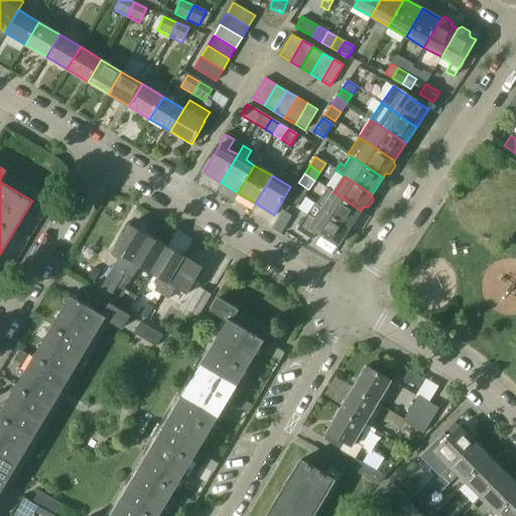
[(303,197),(308,189),(298,182),(293,190),(303,197)]
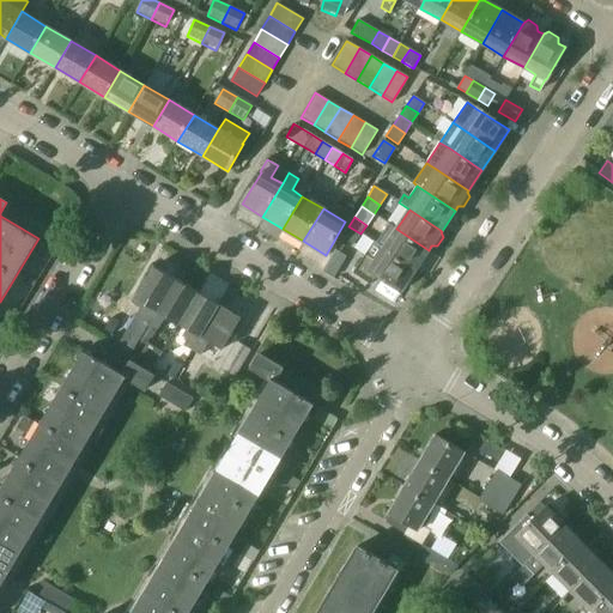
[(353,246),(360,234),(349,226),(341,238),(353,246)]
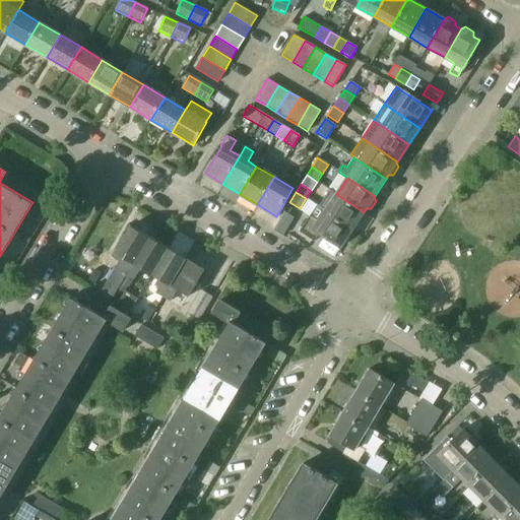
[(364,212),(336,194),(325,211),(352,229),(364,212)]
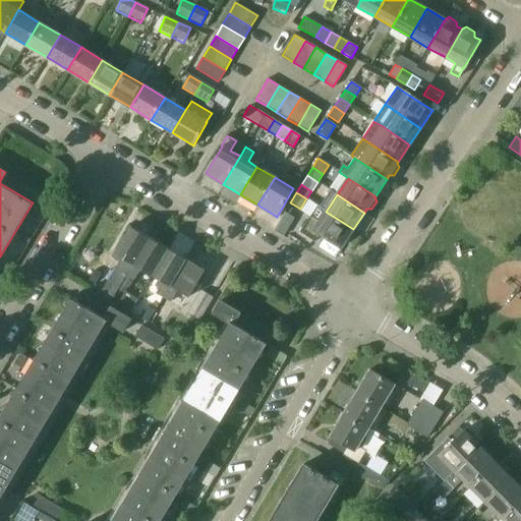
[(353,229),(326,212),(316,206),(298,232),(314,242),(321,233),(341,247),(345,241),(349,242),(354,234),(353,230),(353,229)]
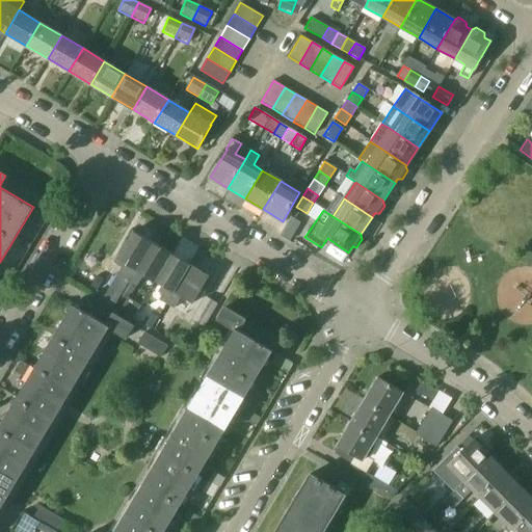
[(134,231),(117,259),(129,265),(122,277),(123,277),(117,286),(124,290),(129,282),(130,282),(153,242),(134,231)]
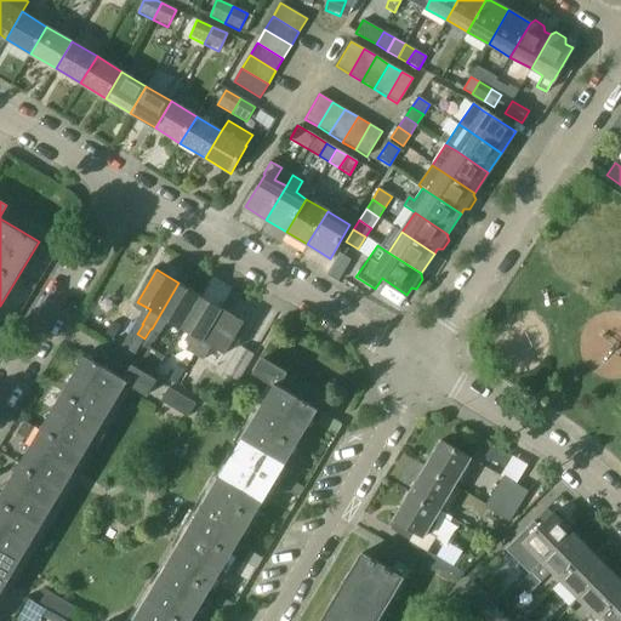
[(152,329),(147,339),(154,343),(160,334),(169,320),(181,328),(200,296),(178,283),(152,329)]
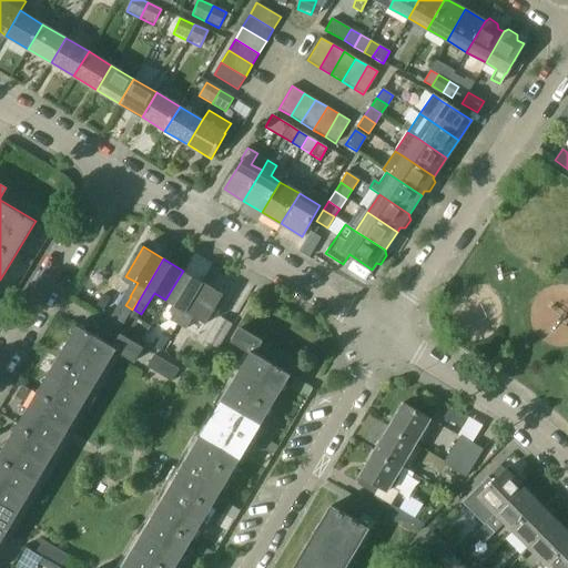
[(179,325),(203,283),(183,271),(165,300),(178,307),(170,320),(179,325)]
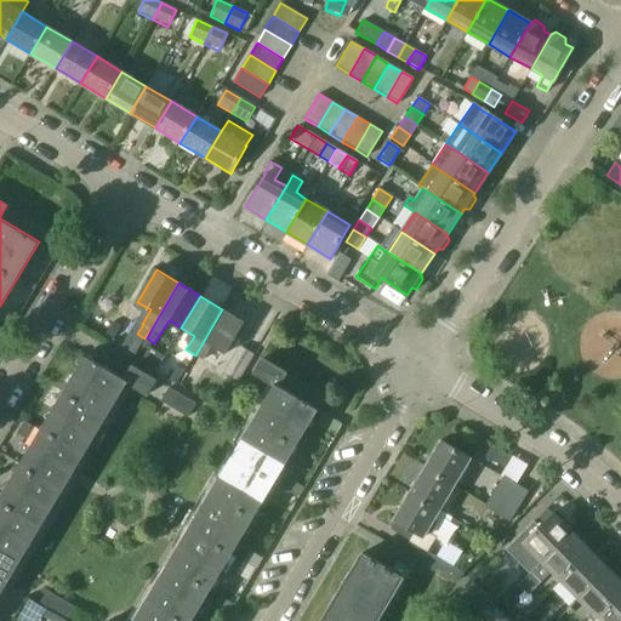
[(224,354),(244,323),(222,309),(195,355),(204,360),(211,346),(224,354)]
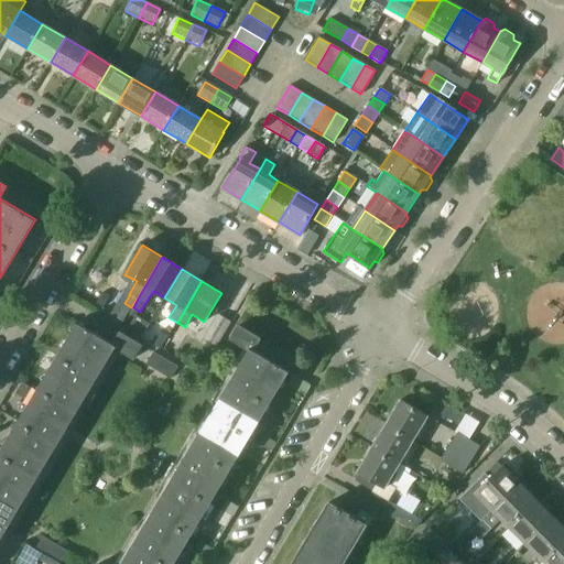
[(122,316),(127,310),(120,306),(116,313),(122,316)]
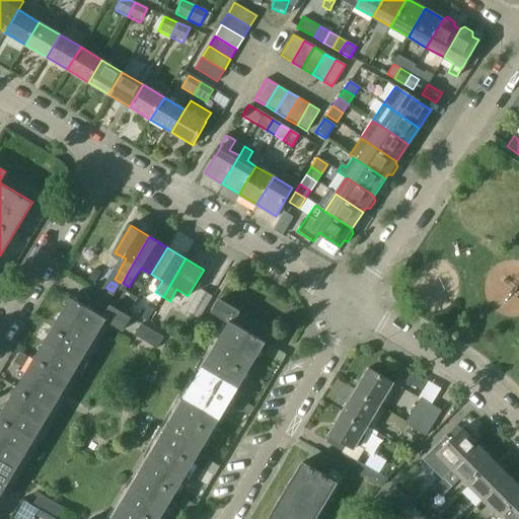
[(129,309),(137,297),(124,289),(117,302),(129,309)]
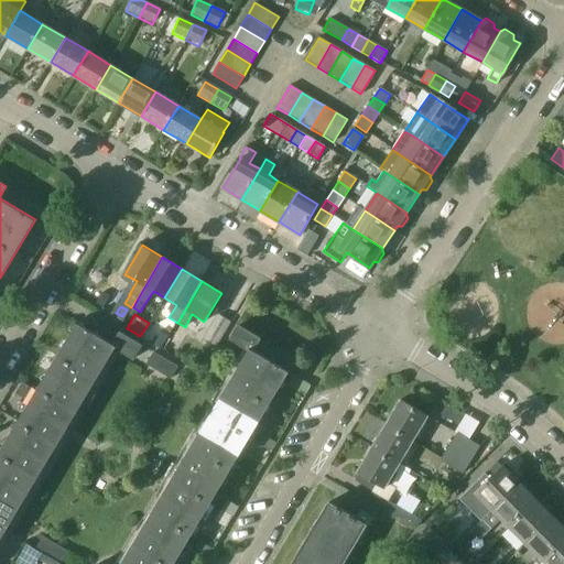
[(216,346),(230,322),(218,315),(204,338),(216,346)]
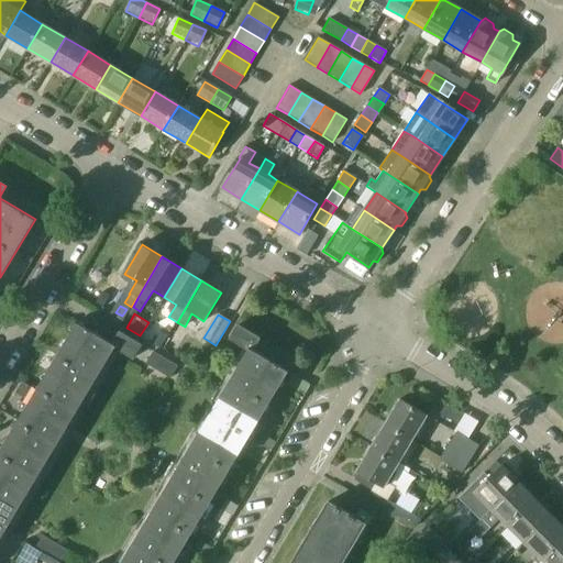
[(47,460),(114,348),(133,359),(141,344),(119,331),(112,343),(77,322),(9,438),(47,460)]
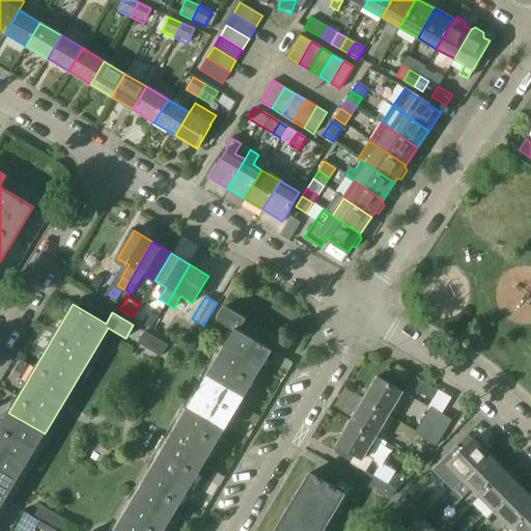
[(207,457),(271,350),(239,330),(245,318),(224,306),(217,319),(233,329),(170,436),(207,457)]
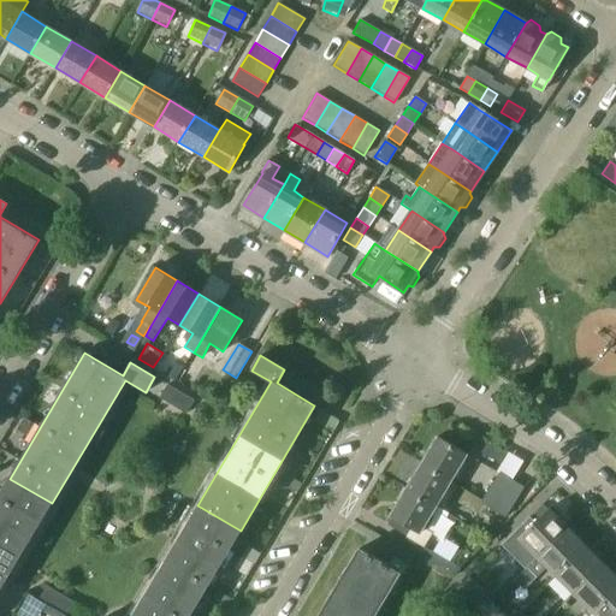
[(175,379),(182,367),(173,362),(166,373),(175,379)]
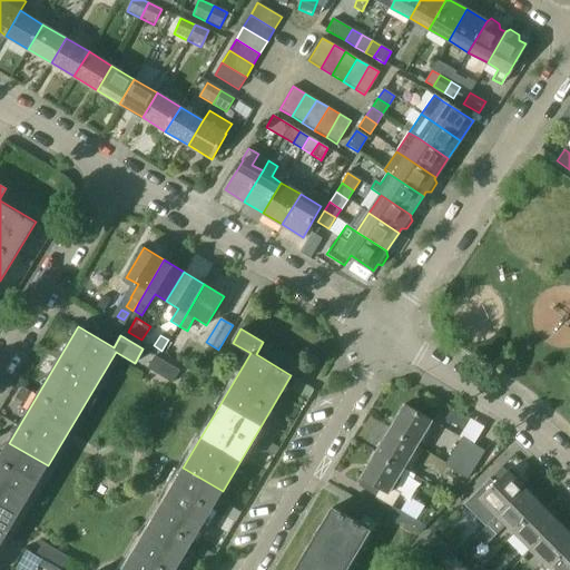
[(179,371),(155,356),(147,369),(173,383),(179,371)]
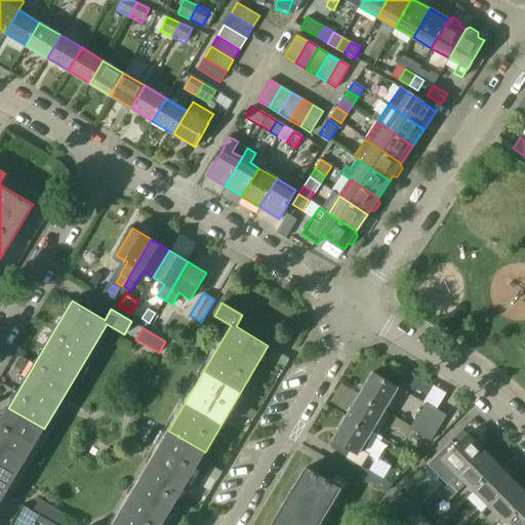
[(385,409),(398,388),(372,372),(359,395),(385,409)]
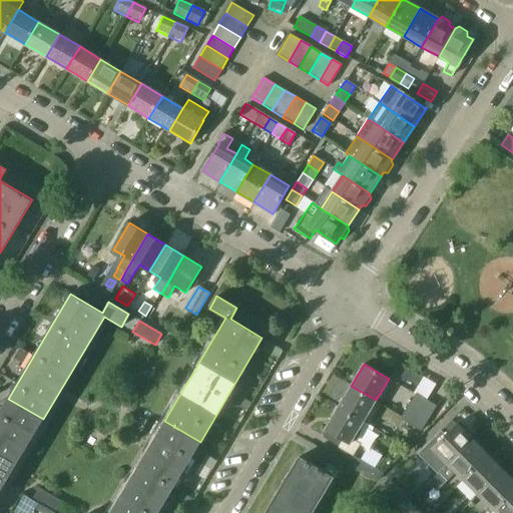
[(363,421),(376,400),(351,386),(338,407),(363,421)]
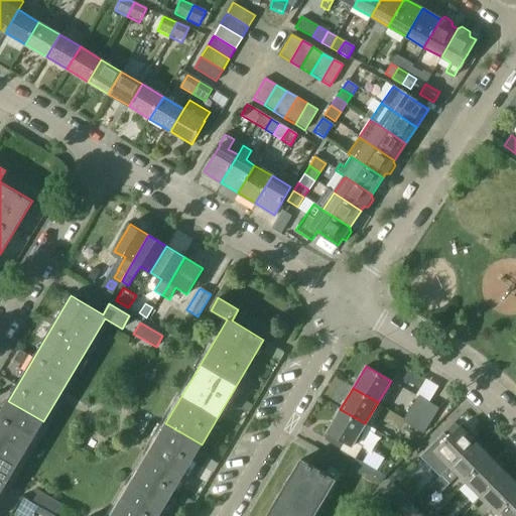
[(413,427),(427,403),(417,396),(402,420),(413,427)]
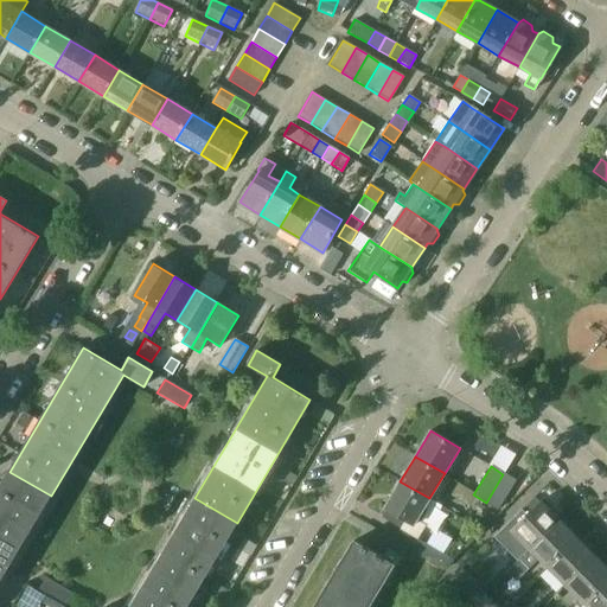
[(0,580),(51,496),(10,472),(0,486),(0,580)]
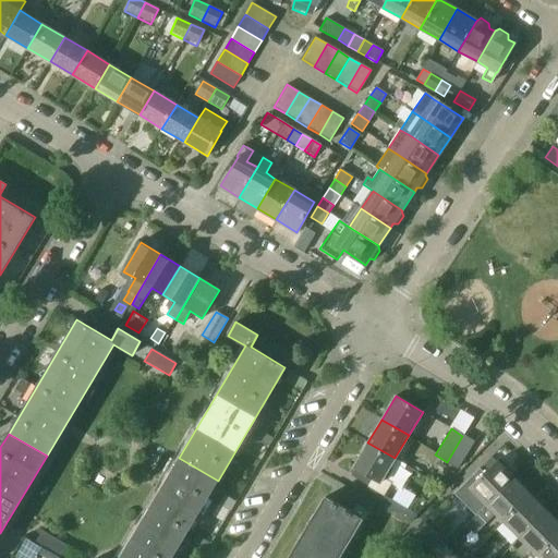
[(458,469),(473,443),(462,436),(447,462),(458,469)]
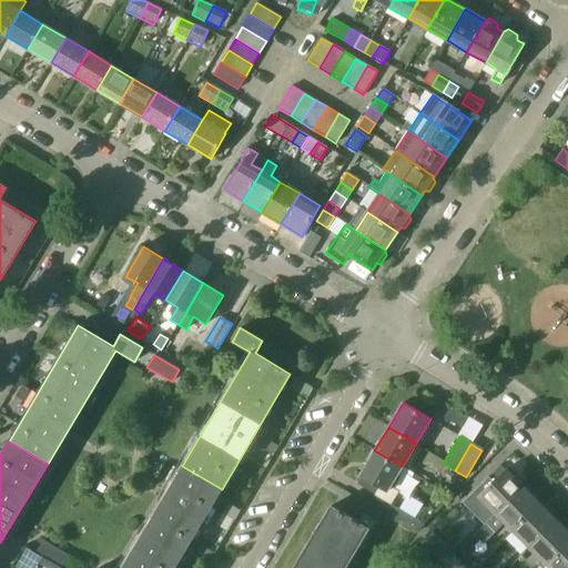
[(413,474),(402,466),(374,450),(359,475),(387,492),(393,480),(405,487),(413,474)]
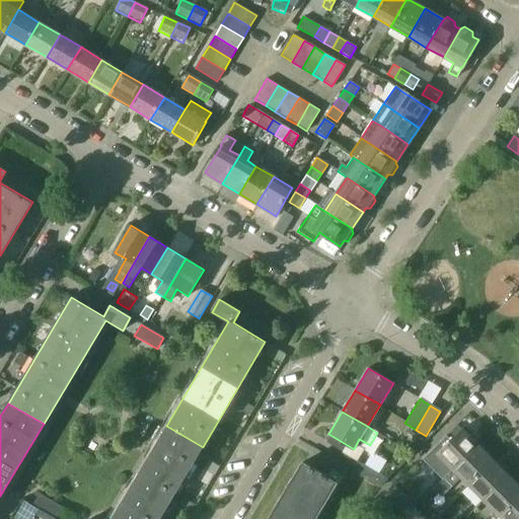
[(159,518),(203,447),(166,426),(110,518),(159,518)]
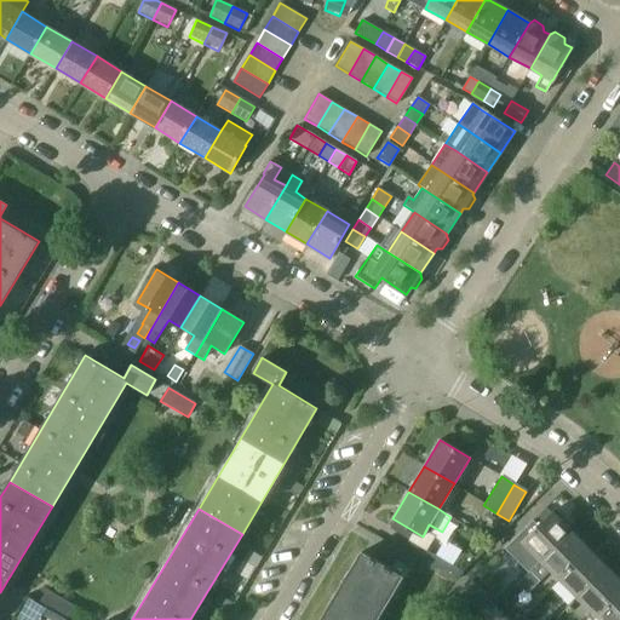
[(533,521),(506,547),(530,572),(541,562),(572,530),(554,511),(539,527),(533,521)]
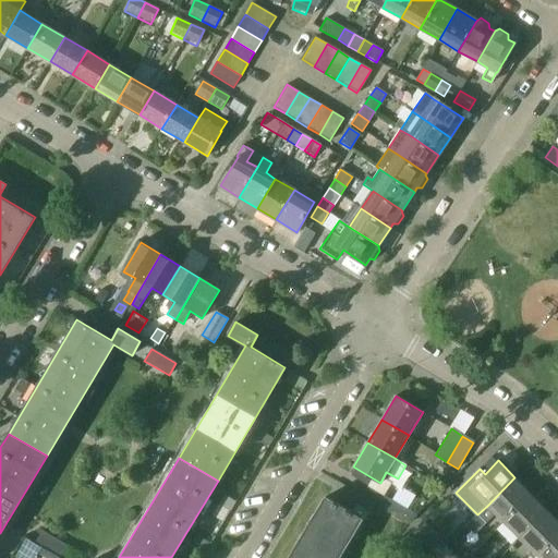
[(504,522),(532,494),(514,477),(487,506),(477,514),(486,524),(496,514),(504,522)]
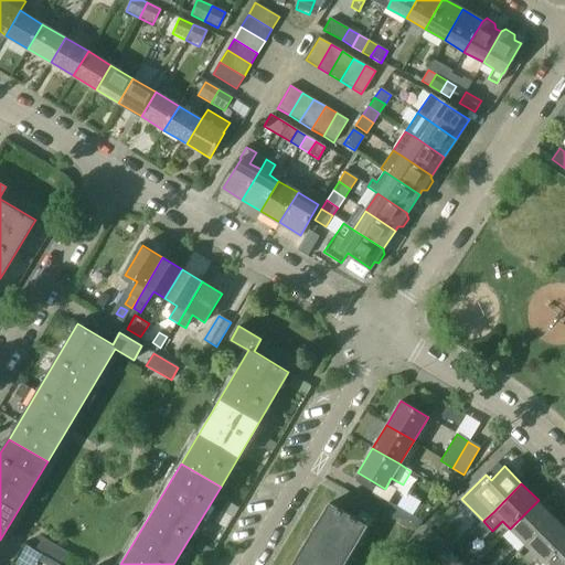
[(526,545),(555,518),(539,500),(510,529),(526,545)]
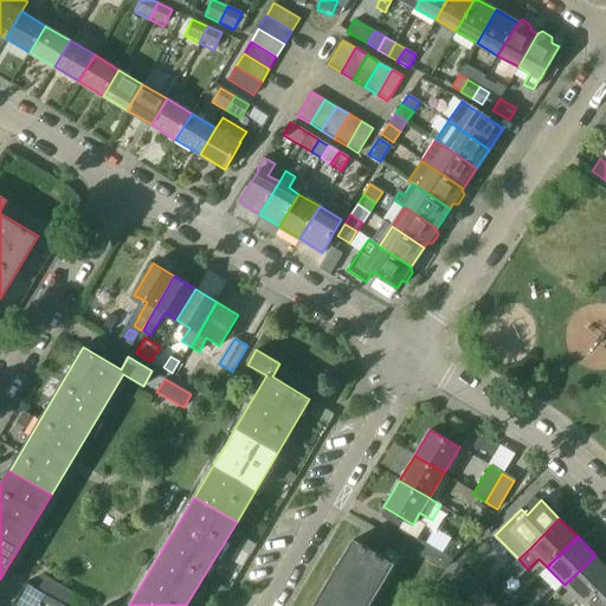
[(365,605),(392,562),(353,540),(341,560),(339,559),(326,580),(328,582),(313,605),(365,605)]
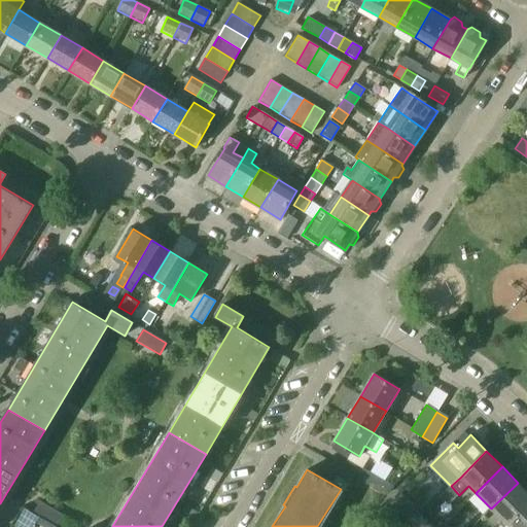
[(393,486),(369,470),(362,482),(384,495),(393,486)]
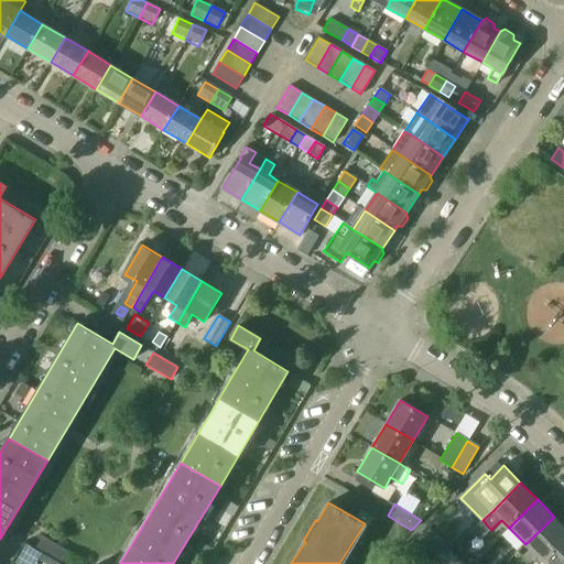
[(542,562),(563,539),(563,527),(554,517),(525,544),(542,562)]
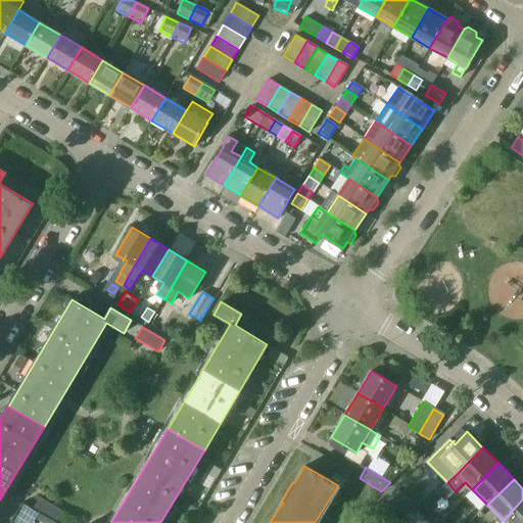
[(55,522),(63,511),(40,497),(33,509),(55,522)]
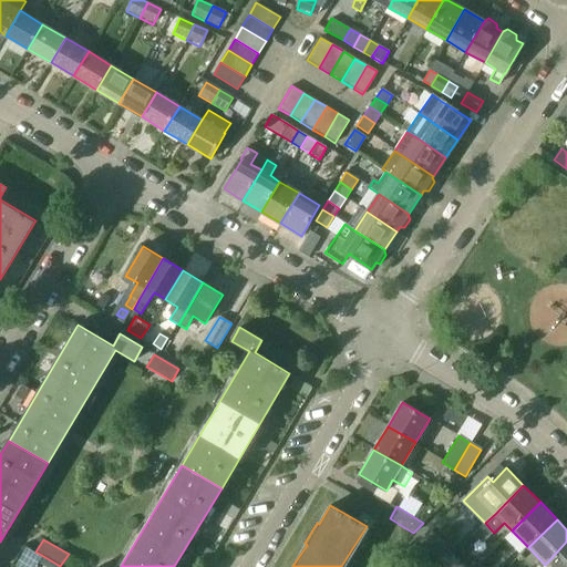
[(547,566),(566,566),(566,542),(545,565),(547,566)]
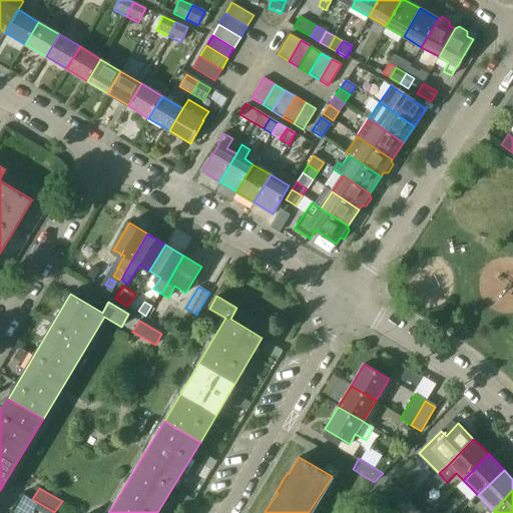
[(400,511),(410,502),(403,496),(394,505),(400,511)]
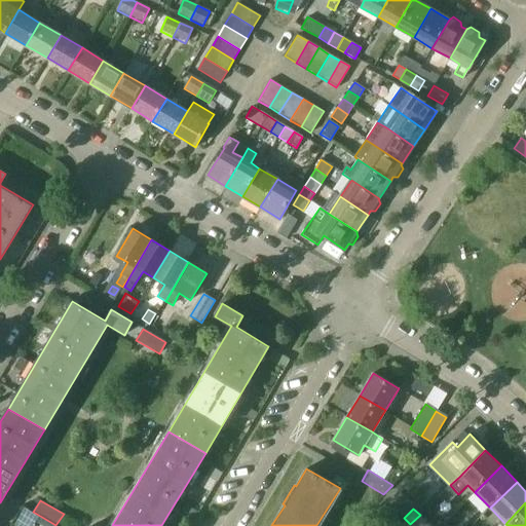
[(430,525),(420,515),(410,524),(412,525),(430,525)]
